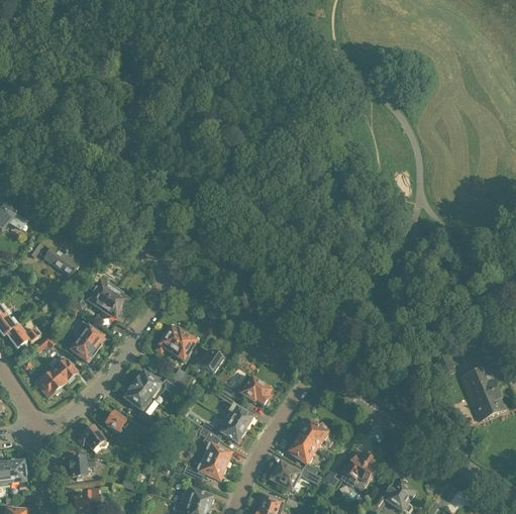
[(0,227),(2,229),(10,221),(23,228),(28,220),(17,213),(6,203),(0,210),(0,227)]
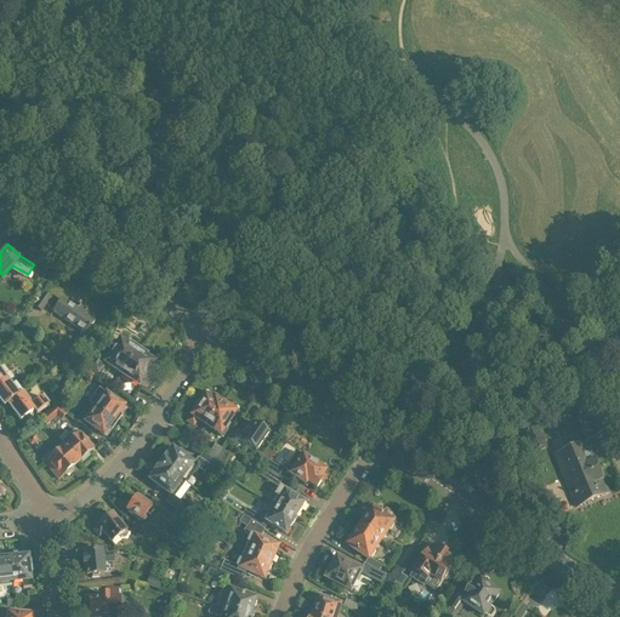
[(45,290),(35,302),(43,308),(52,295),(45,290)]
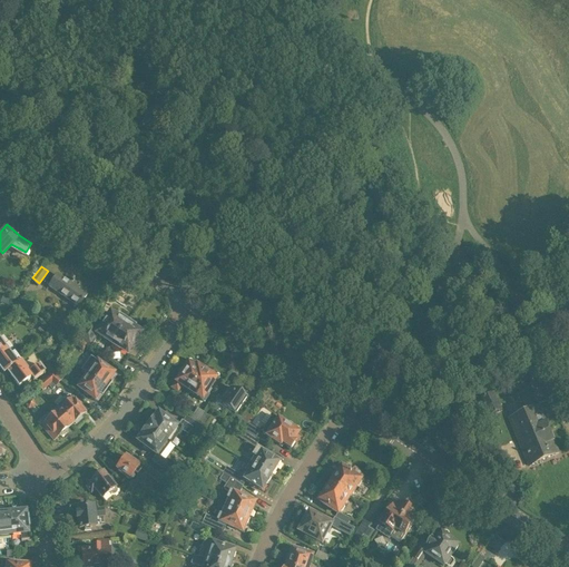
[(58,272),(50,283),(79,304),(90,290),(74,277),(70,281),(58,272)]
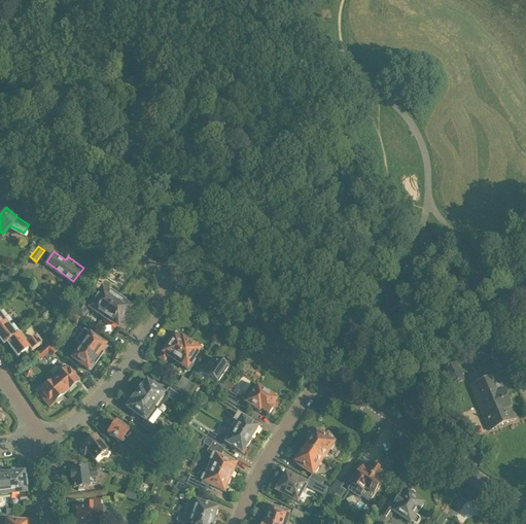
[(2,276),(7,279),(10,272),(5,270),(2,276)]
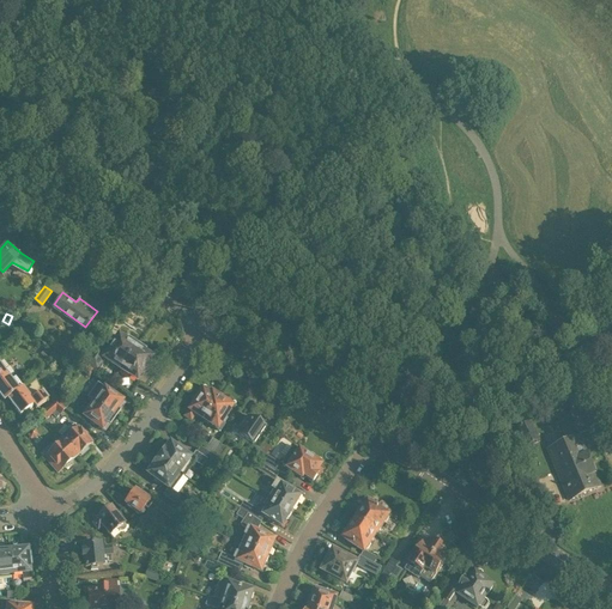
[(85,359),(95,367),(95,366),(97,367),(98,367),(100,369),(103,363),(102,361),(107,357),(121,366),(139,340),(129,334),(127,338),(120,333),(105,353),(92,345),(84,359),(85,359)]
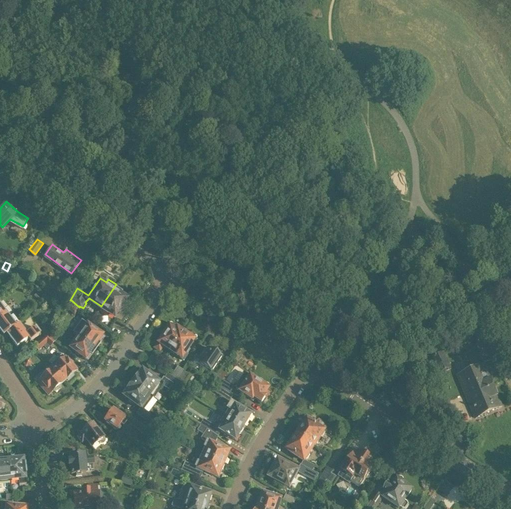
[(123,289),(116,284),(101,306),(103,307),(96,318),(110,329),(117,318),(114,316),(118,310),(120,311),(126,303),(124,302),(127,296),(121,292),(123,289)]
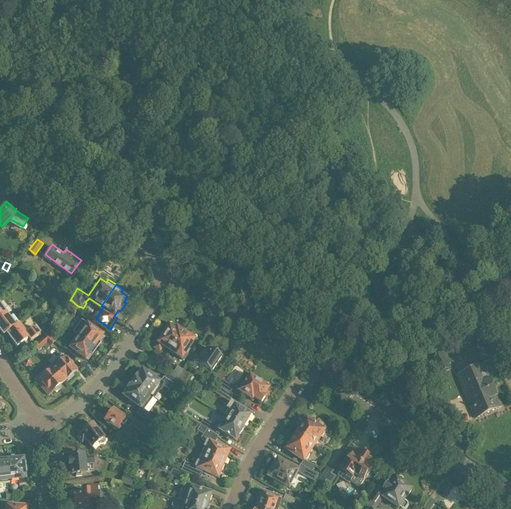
[(75,312),(79,307),(71,300),(67,305),(75,312)]
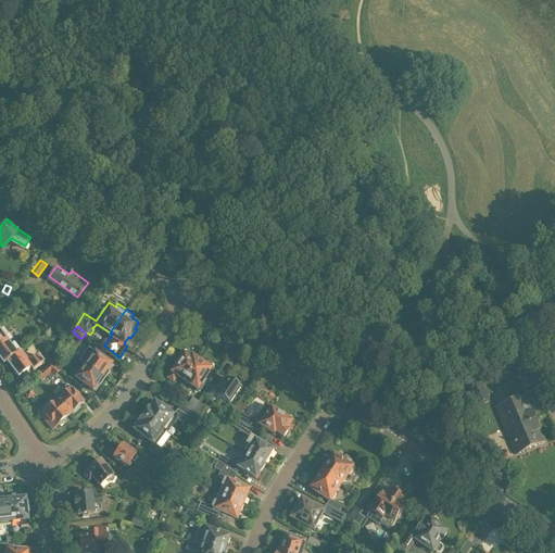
[(0,355),(4,362),(8,359),(17,352),(0,327),(0,355)]
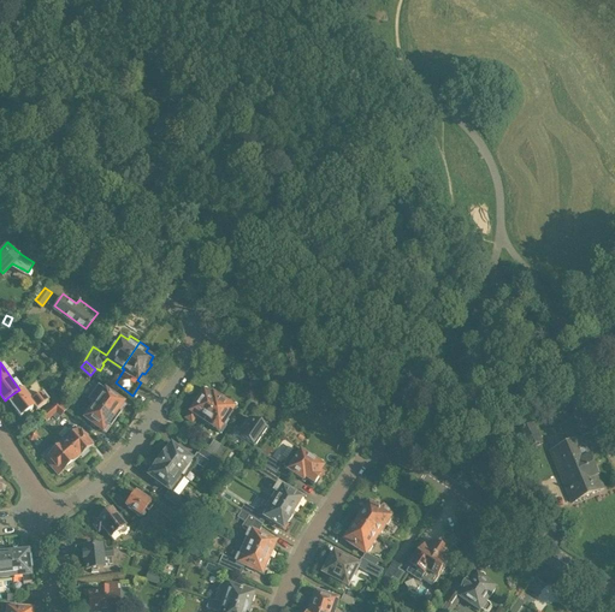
[(544,379),(539,368),(528,374),(534,385),(544,379)]
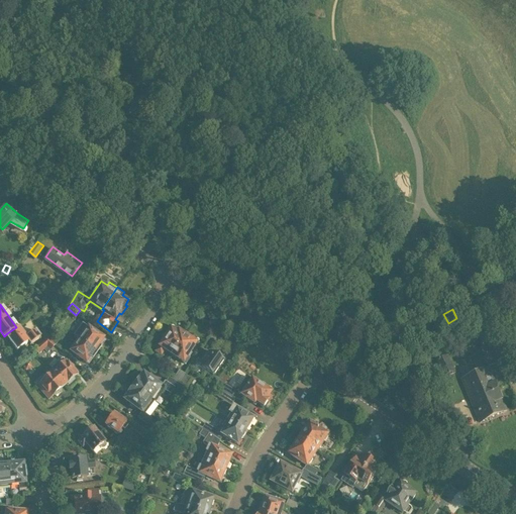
[(105,336),(89,324),(83,320),(75,332),(80,336),(98,350),(102,344),(100,342),(105,336)]
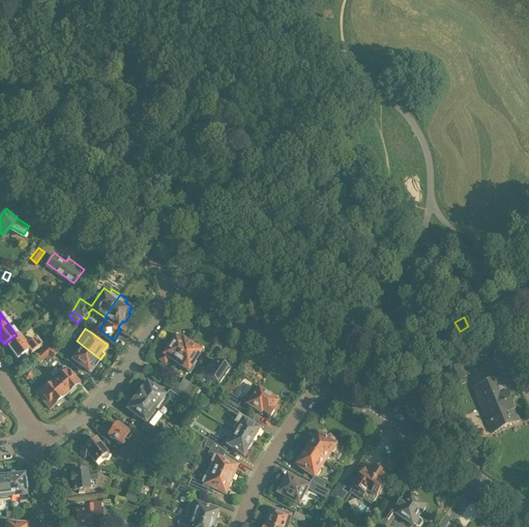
[(17,335),(7,342),(19,357),(30,348),(32,351),(42,344),(37,338),(28,344),(21,333),(17,335)]
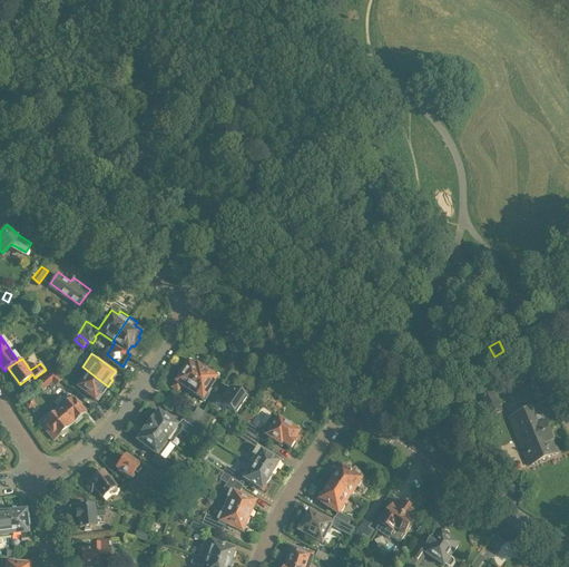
[(182,383),(189,388),(204,367),(197,362),(196,364),(189,360),(173,384),(178,389),(182,383)]
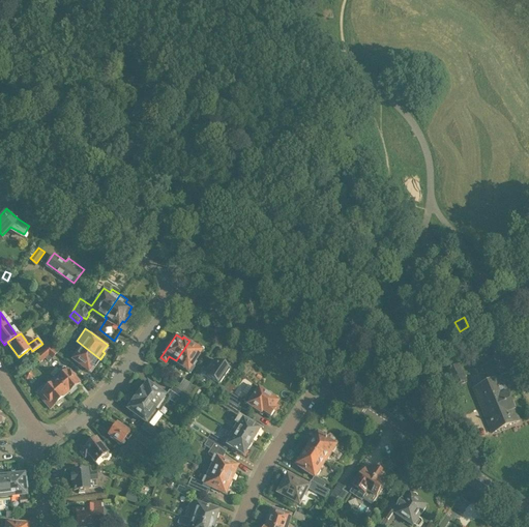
[(50,344),(57,351),(61,346),(54,339),(50,344)]
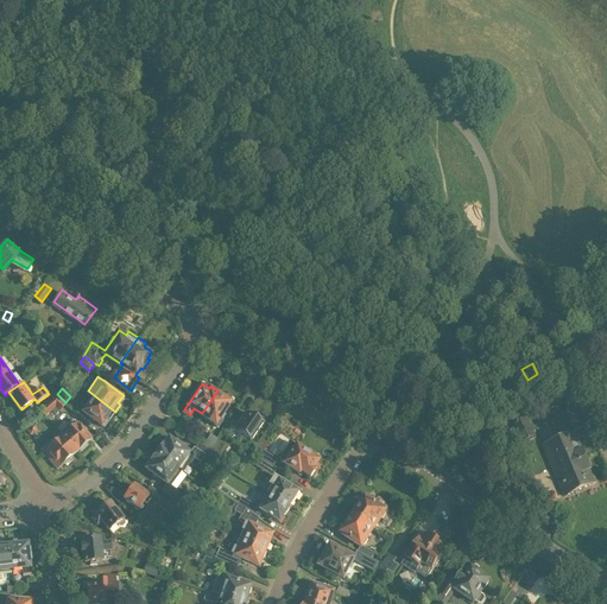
[(226,395),(217,390),(202,413),(219,425),(225,418),(222,415),(231,402),(223,398),(226,395)]
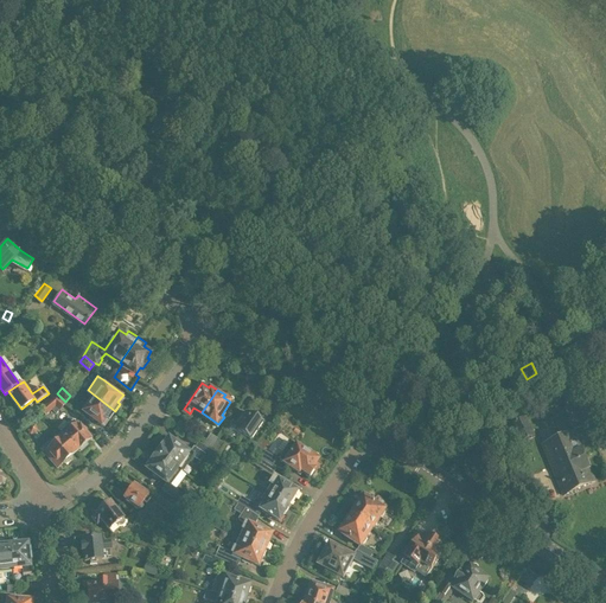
[(65,402),(57,393),(51,398),(56,403),(61,408),(65,402)]
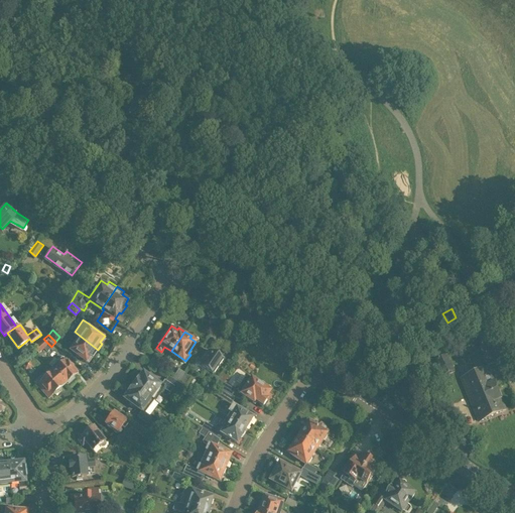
[(94,355),(98,350),(80,336),(71,348),(87,360),(92,354),(94,355)]
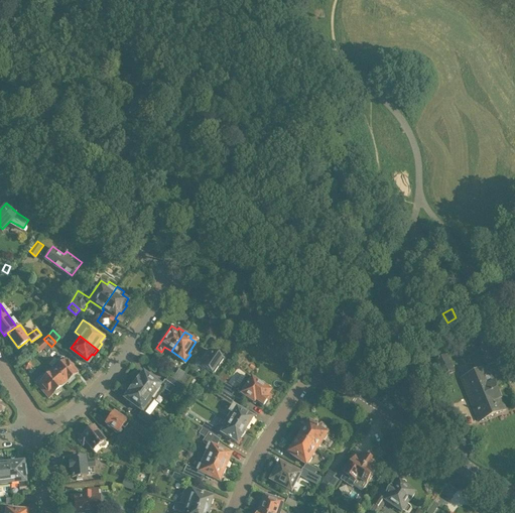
[(47,343),(43,339),(35,347),(39,351),(47,343)]
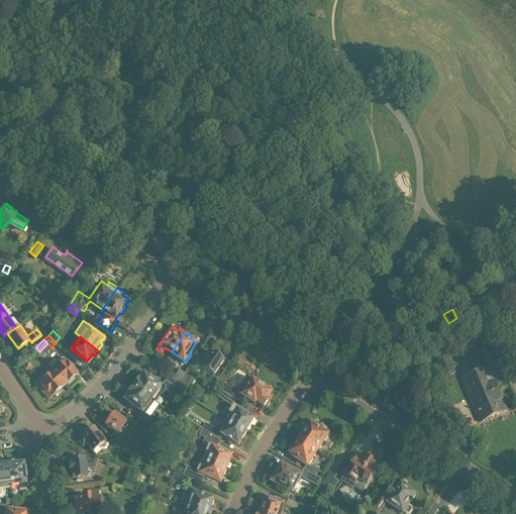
[(204,361),(199,368),(205,372),(206,370),(213,374),(224,357),(210,347),(202,360),(204,361)]
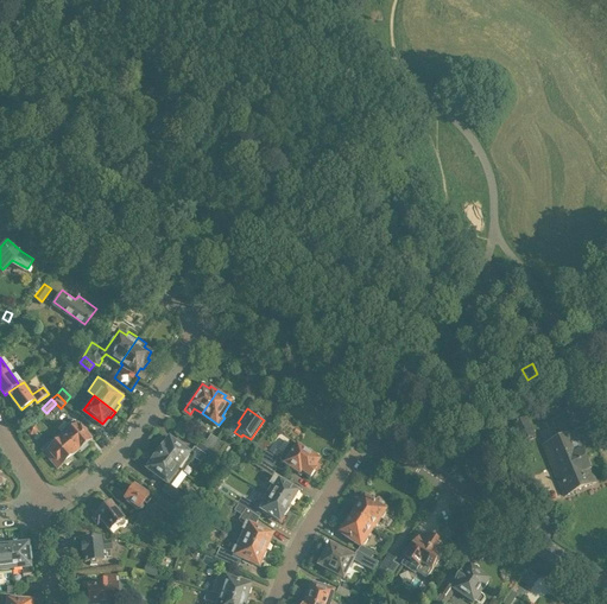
[(529,415),(514,421),(523,440),(537,434),(529,415)]
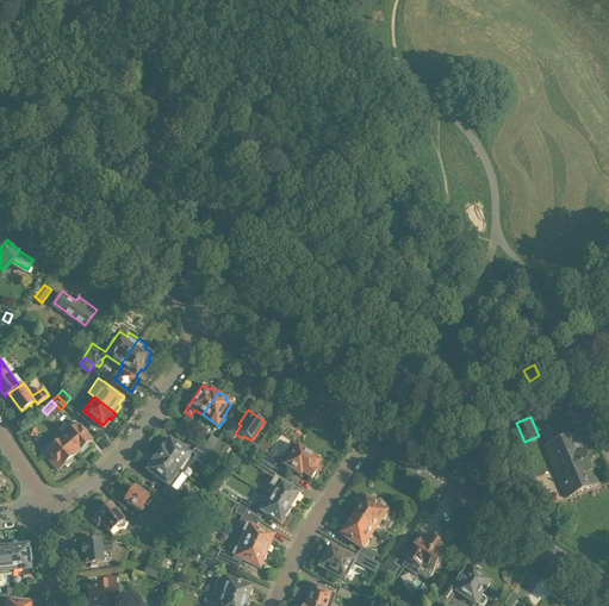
[(182,420),(178,426),(188,433),(193,428),(182,420)]
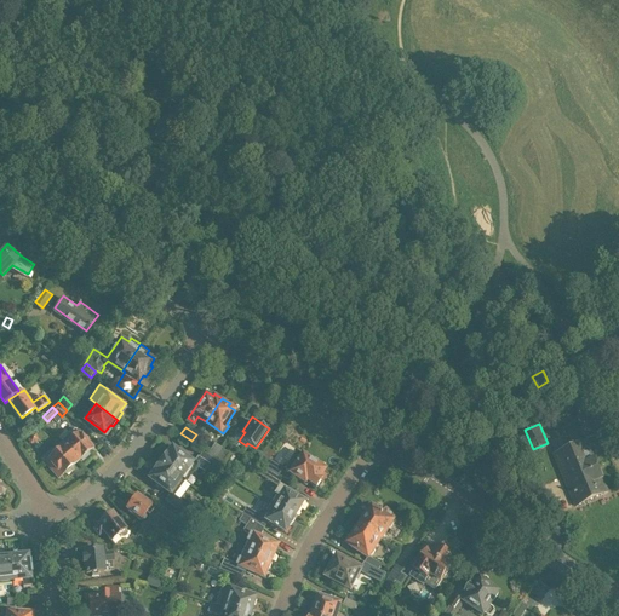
[(67,443),(80,458),(82,456),(84,458),(90,452),(89,450),(93,447),(80,431),(67,443)]
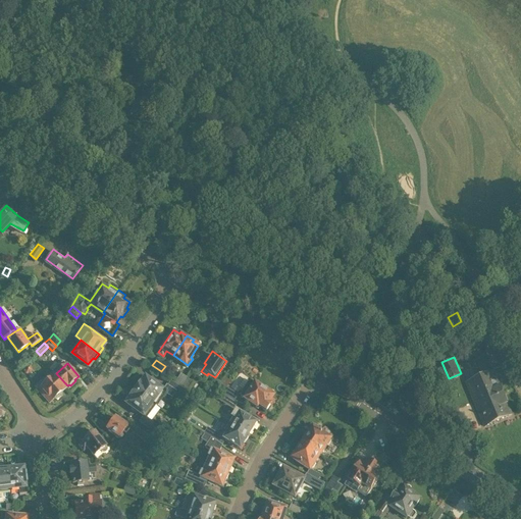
[(61,391),(67,385),(56,373),(53,370),(52,369),(40,380),(43,383),(39,387),(50,400),(56,396),(57,397),(62,393),(61,391)]
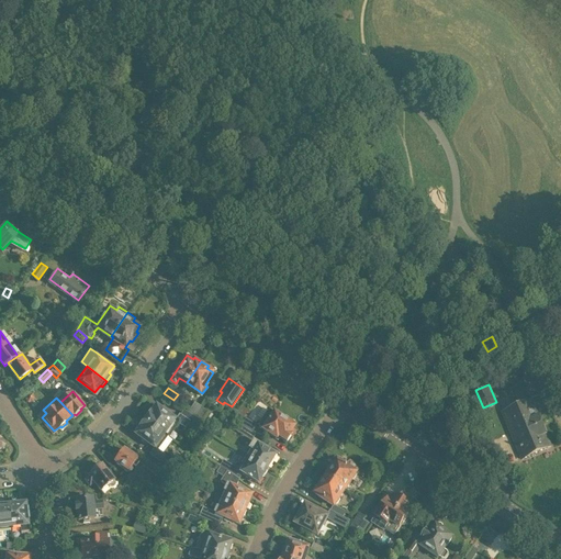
[(523,457),(552,444),(534,398),(504,410),(523,457)]
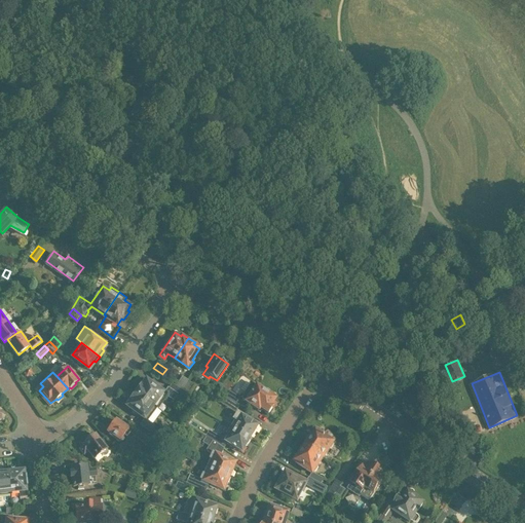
[(177,383),(183,387),(189,379),(183,375),(177,383)]
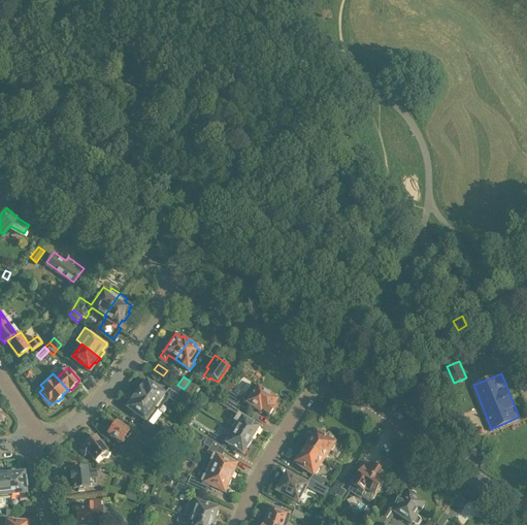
[(147,379),(141,386),(139,387),(136,391),(152,403),(157,396),(161,398),(165,392),(147,379)]
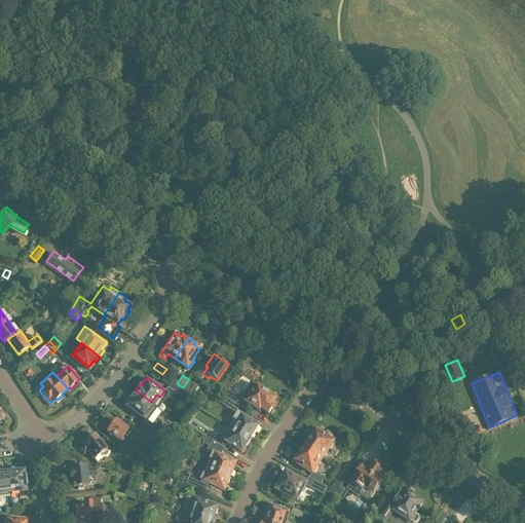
[(195,383),(189,379),(183,387),(189,391),(195,383)]
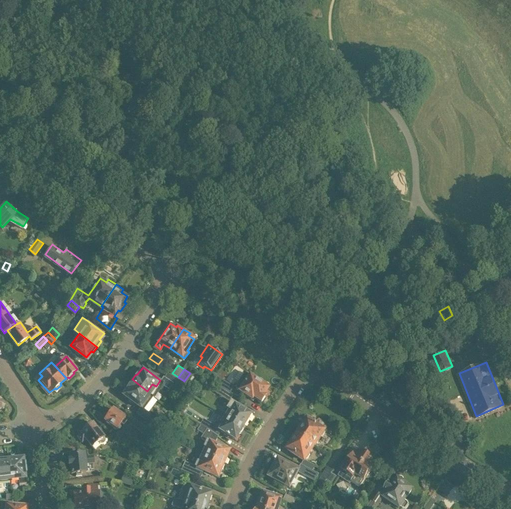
[(247,372),(244,373),(245,372),(240,369),(235,376),(240,380),(237,384),(237,387),(240,388),(239,389),(252,397),(254,395),(262,401),(266,395),(264,393),(269,386),(250,373),(250,374),(247,372)]
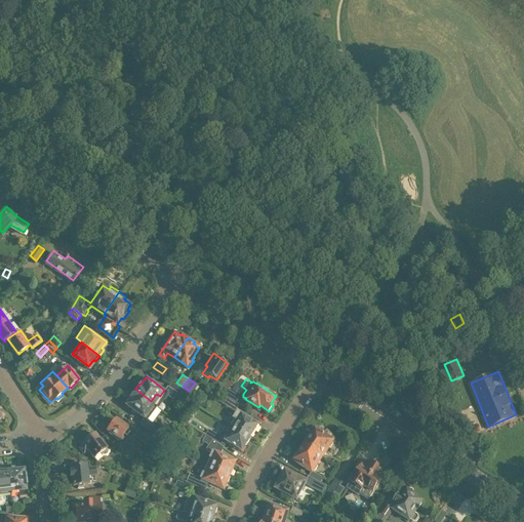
[(164,390),(165,391),(173,398),(177,392),(180,387),(172,380),(169,385),(168,385),(164,390)]
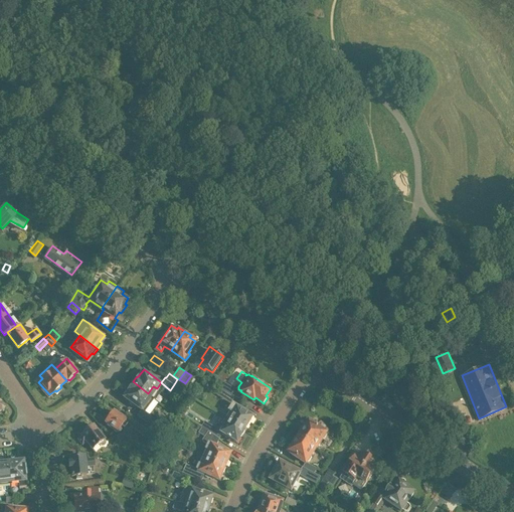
[(235,387),(224,379),(219,376),(215,383),(231,393),(235,387)]
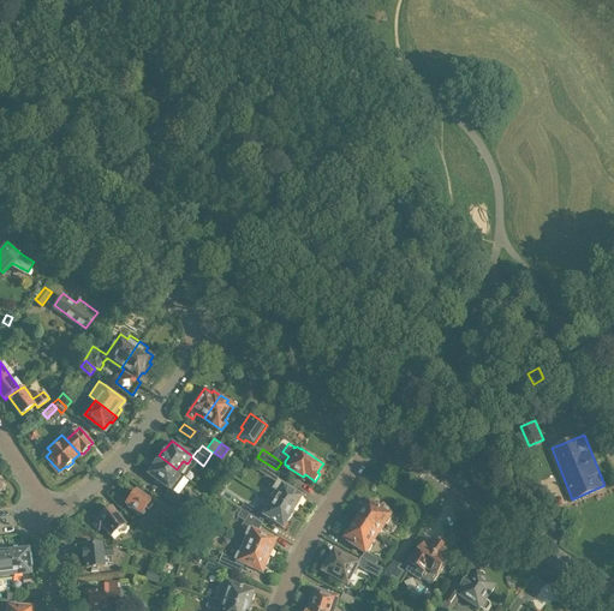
[(177,469),(159,455),(154,461),(154,463),(148,472),(170,487),(174,480),(171,478),(177,469)]
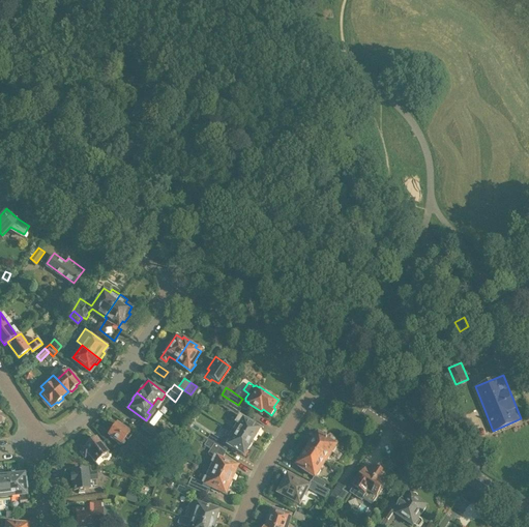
[(227,399),(224,404),(238,413),(241,408),(227,399)]
